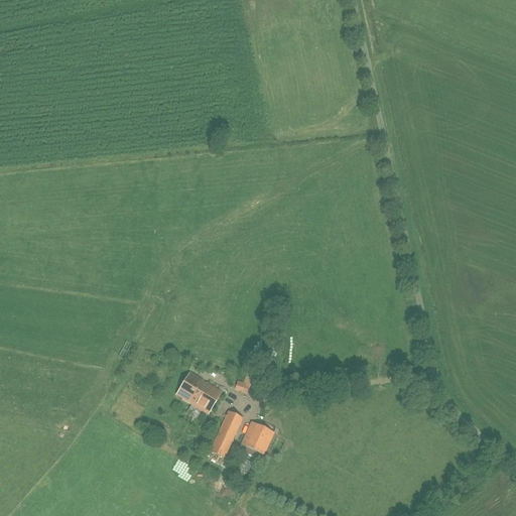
[(249,369),(245,384),(237,381),(235,391),(257,397),(260,388),(252,386),(257,371),(249,369)]
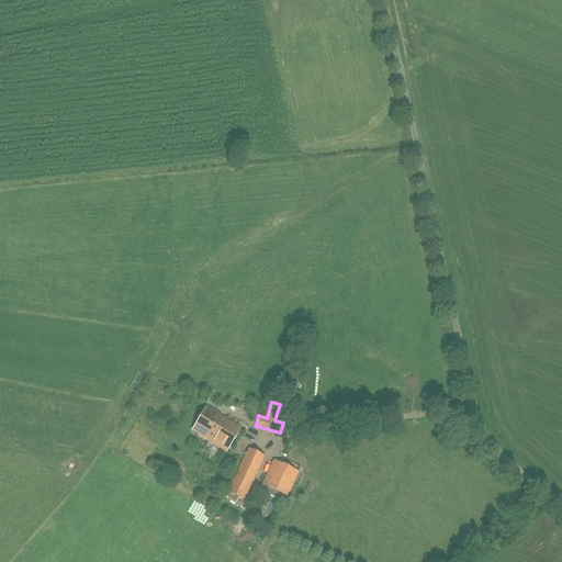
[(242,426),(208,406),(193,429),(226,450),(242,426)]
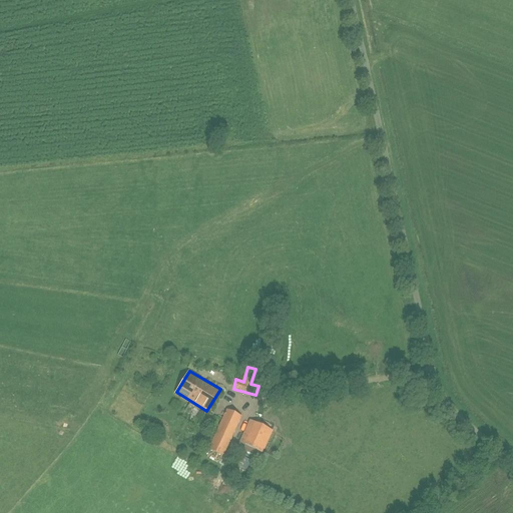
[(226,409),(208,449),(222,455),(241,416),(226,409)]
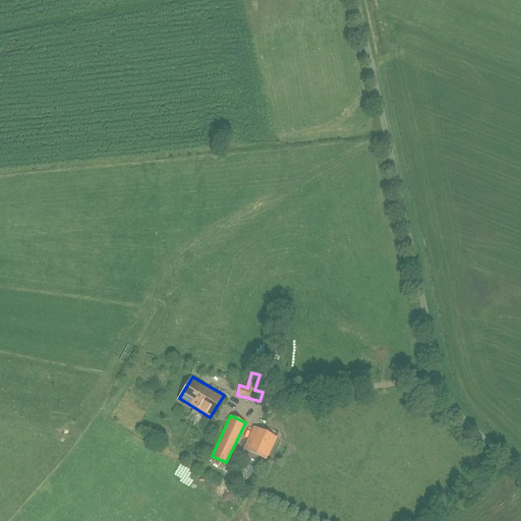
[(277,438),(269,433),(252,426),(242,449),(248,452),(245,459),(263,466),(266,459),(267,460),(277,438)]
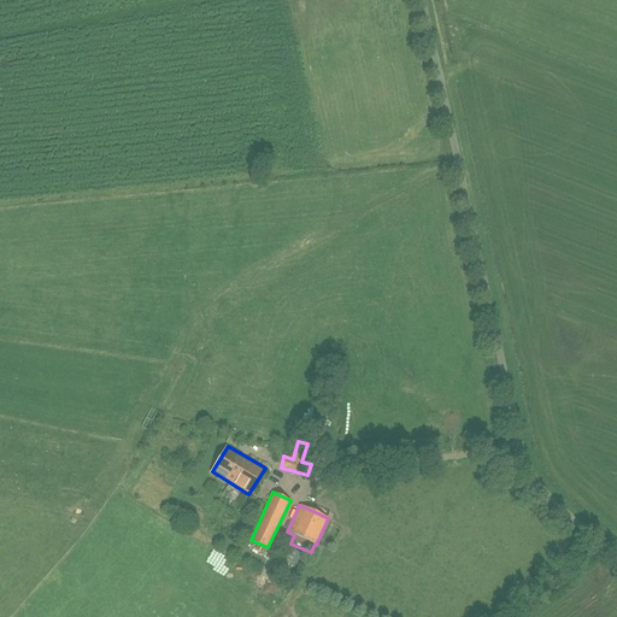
[(285,544),(280,558),(292,562),(297,548),(285,544)]
